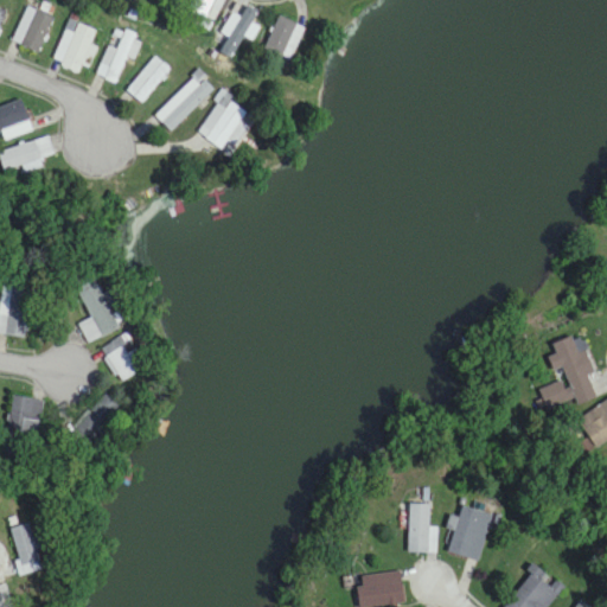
[(219,0),(191,0),(185,11),(208,23),(219,0)]
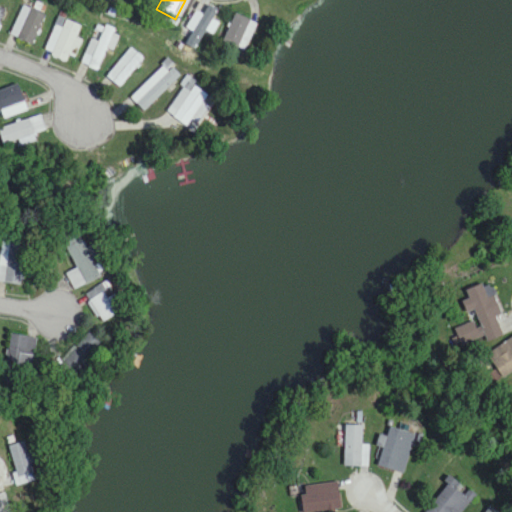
[(187,47),(211,13),(197,4),(174,38),(187,47)]
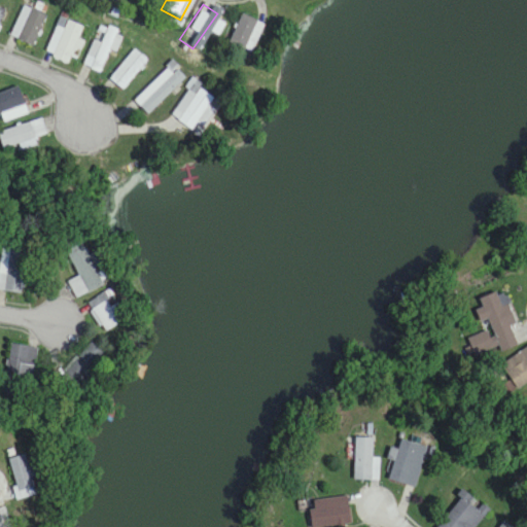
[(47,16),(25,6),(10,37),(33,47),(47,16)]
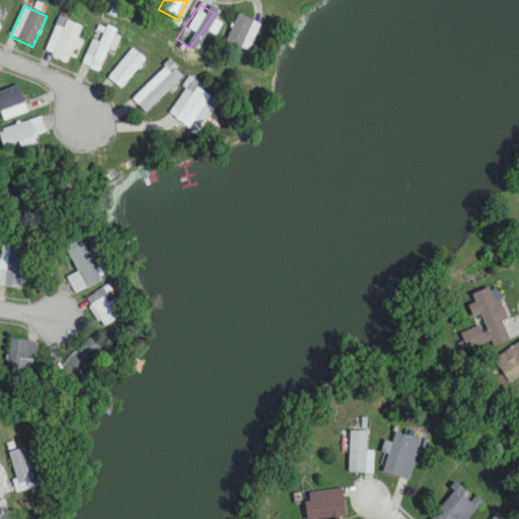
[(217,44),(231,51),(245,23),(231,16),(217,44)]
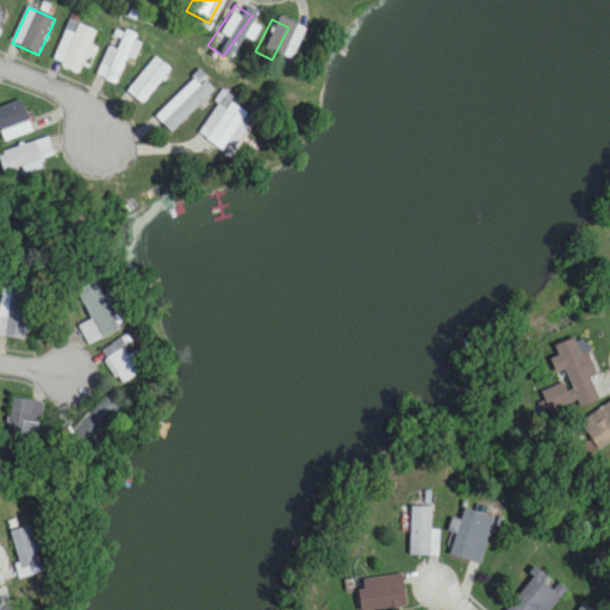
[(54,63),(83,75),(100,33),(70,20),(54,63)]
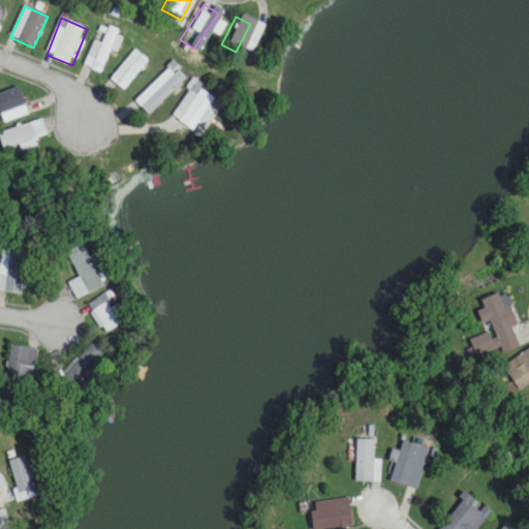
[(101,74),(120,32),(109,27),(101,43),(95,41),(84,66),(101,74)]
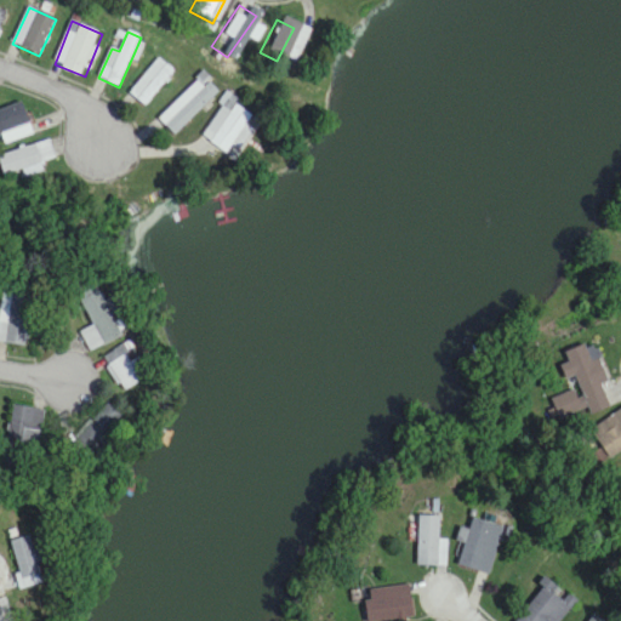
[(129,95),(143,108),(172,73),(158,60),(129,95)]
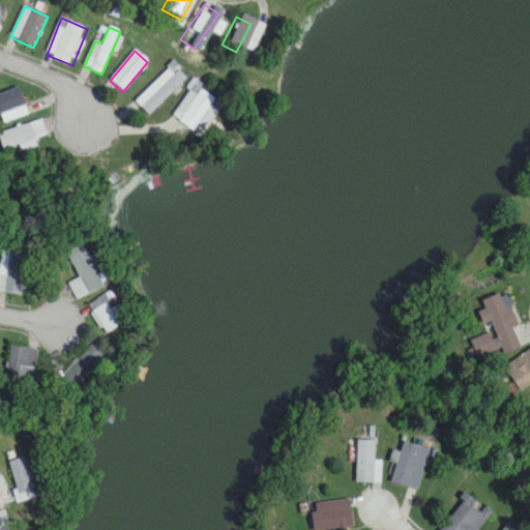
[(169,66),(133,101),(147,115),(182,80),(169,66)]
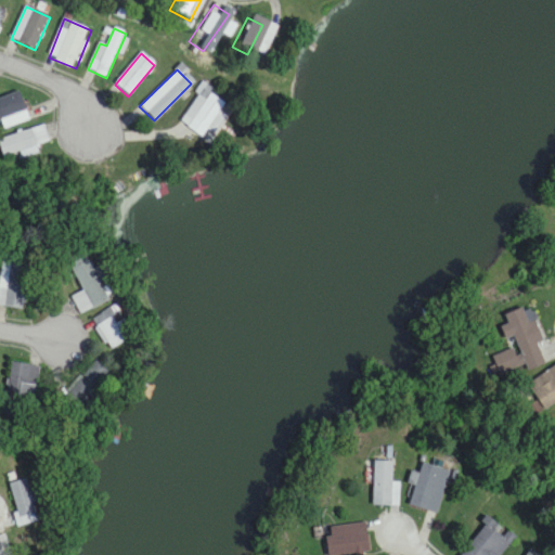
[(216,110),(204,93),(179,112),(188,124),(184,126),(194,139),(219,121),(213,112),(216,110)]
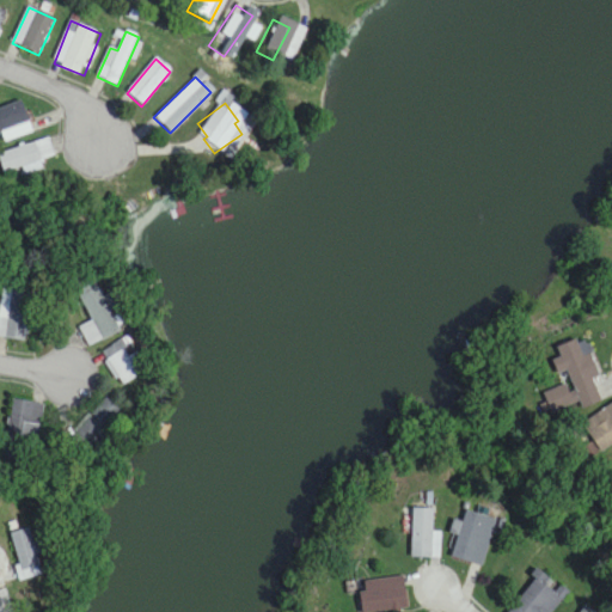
[(0,127),(28,127),(28,106),(0,106),(0,127)]
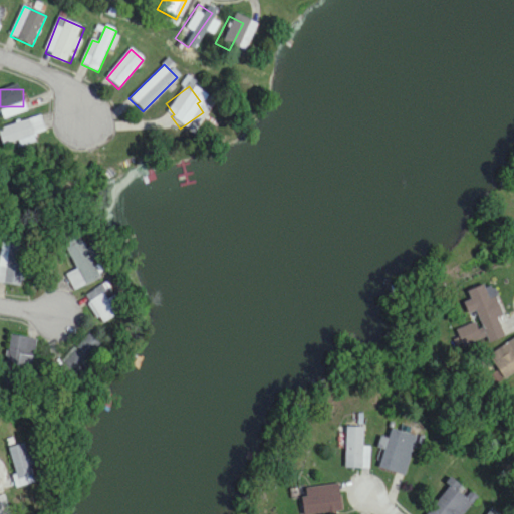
[(46,132),(41,116),(0,129),(0,134),(4,146),(21,141),(22,146),(37,141),(35,135),(46,132)]
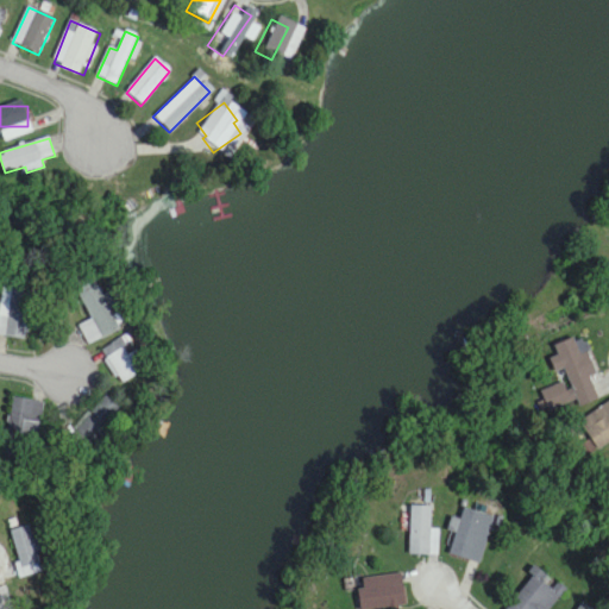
[(90,321),(79,326),(88,346),(119,331),(95,282),(76,290),(90,321)]
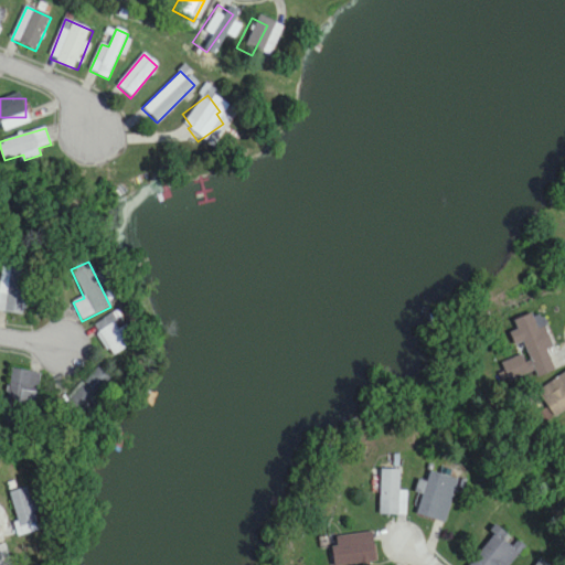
[(1,313),(27,313),(28,270),(1,269),(1,313)]
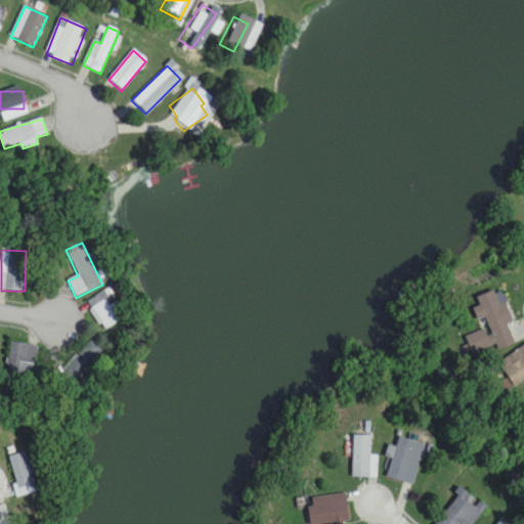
[(464,337),(470,354),(496,346),(498,351),(514,346),(508,324),(513,322),(503,291),(476,299),(479,307),(472,310),(476,322),(485,319),(488,330),(464,337)]
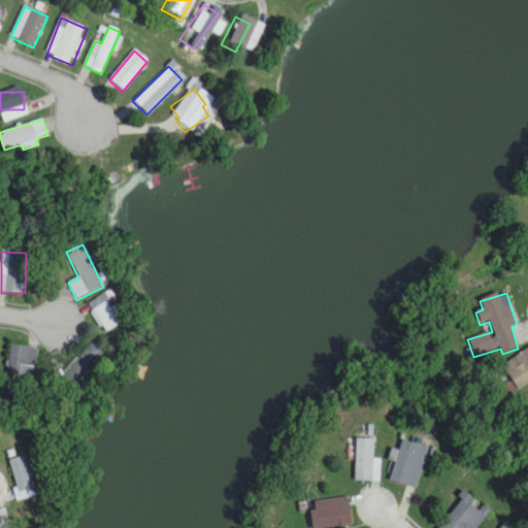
[(104,298),(88,312),(105,334),(125,319),(114,306),(112,307),(104,298)]
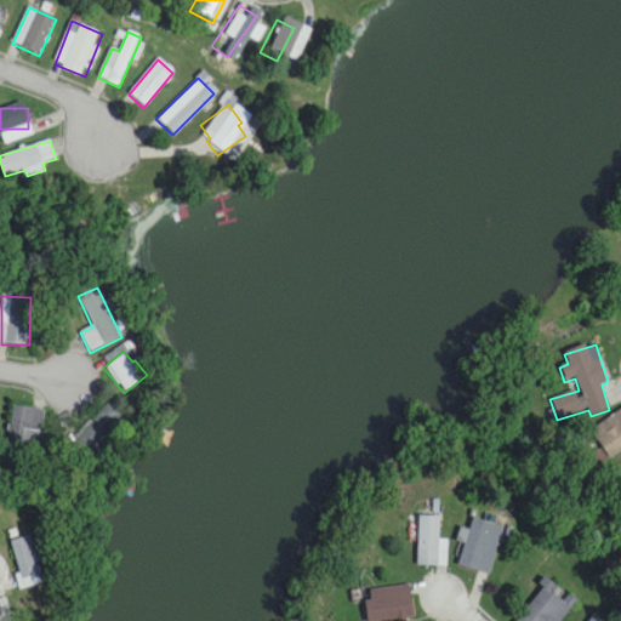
[(35,451),(45,411),(15,404),(5,443),(35,451)]
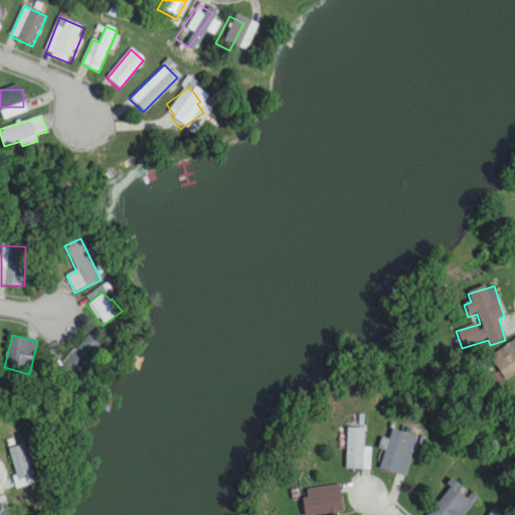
[(57,366),(70,378),(101,348),(89,336),(57,366)]
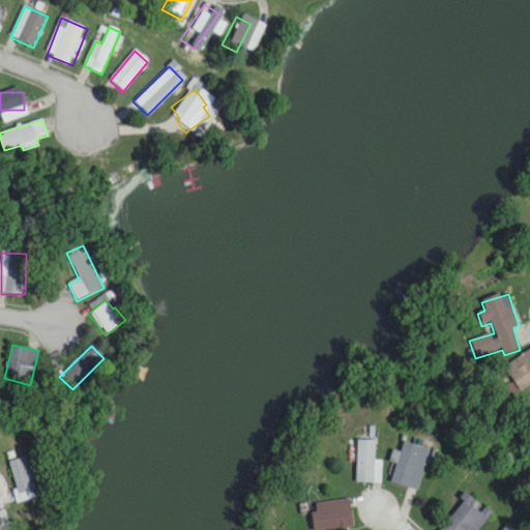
[(529,350),(504,367),(520,392),(529,386),(529,350)]
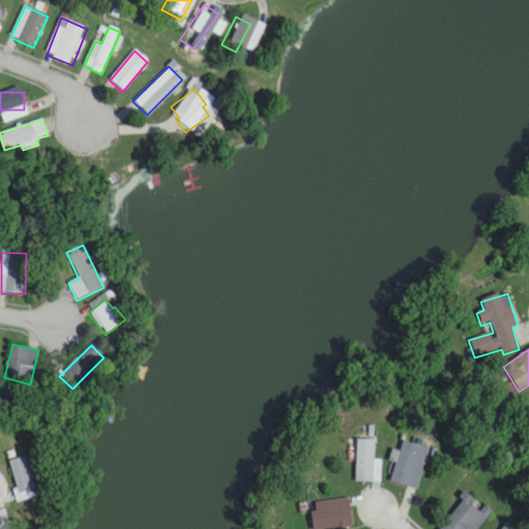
[(355,483),(373,483),(373,441),(355,441),(355,483)]
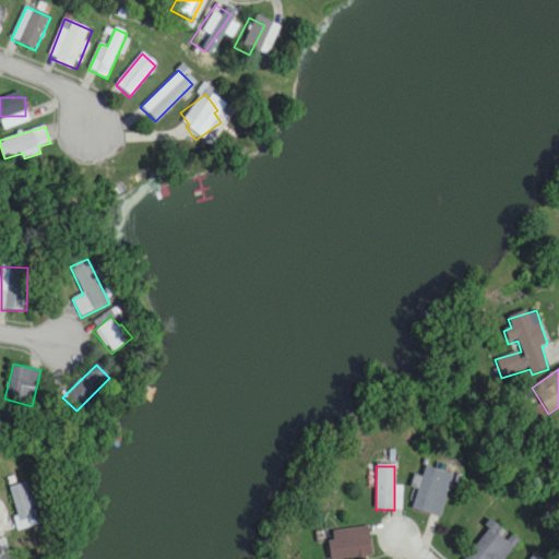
[(453,476),(425,467),(421,479),(416,478),(414,486),(418,488),(413,509),(440,518),(453,476)]
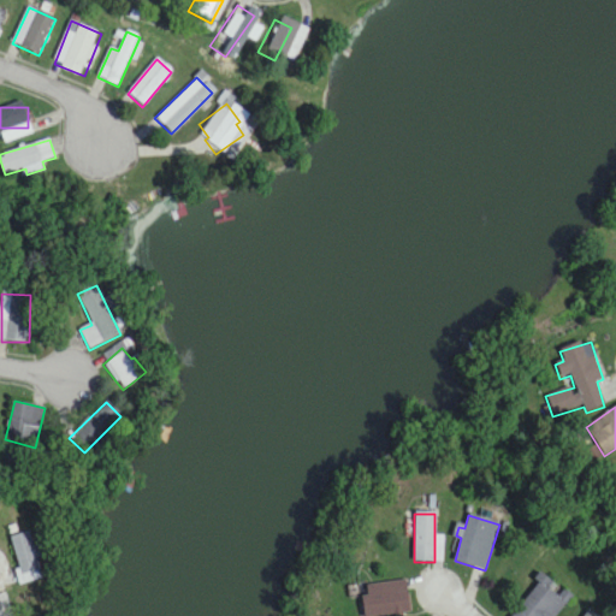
[(41,579),(31,531),(10,534),(19,582),(41,579)]
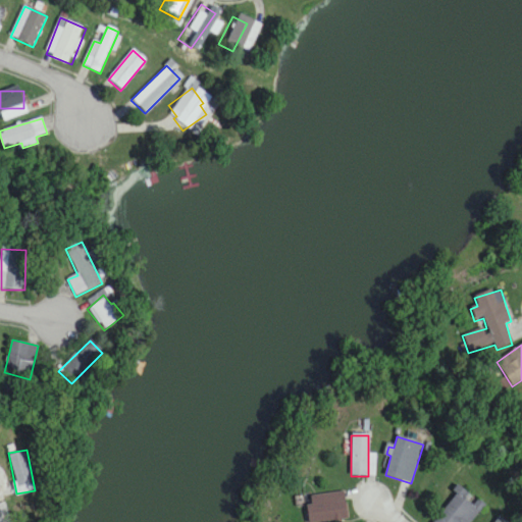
[(474,521),(484,502),(456,487),(437,521),(474,521)]
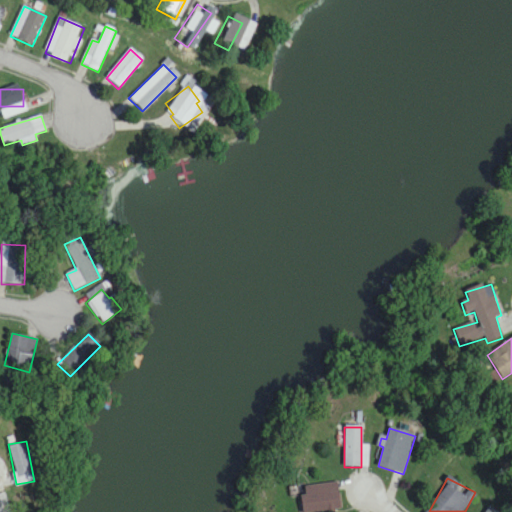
[(301,511),(303,511),(340,508),(337,482),(299,486),(301,511)]
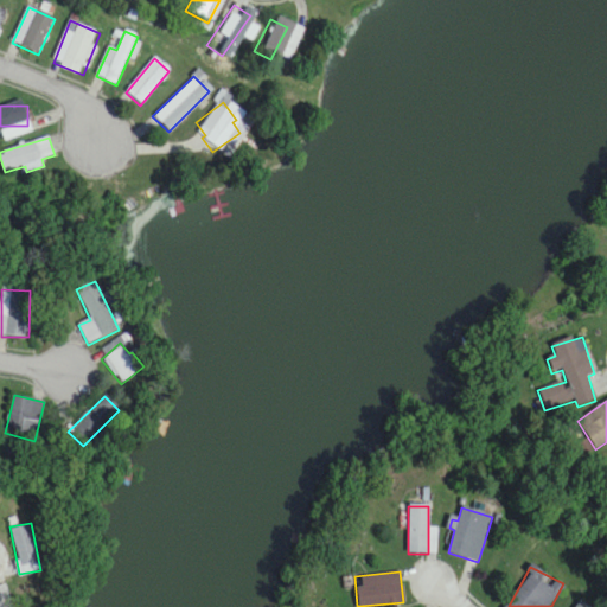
All buildings are outlined.
